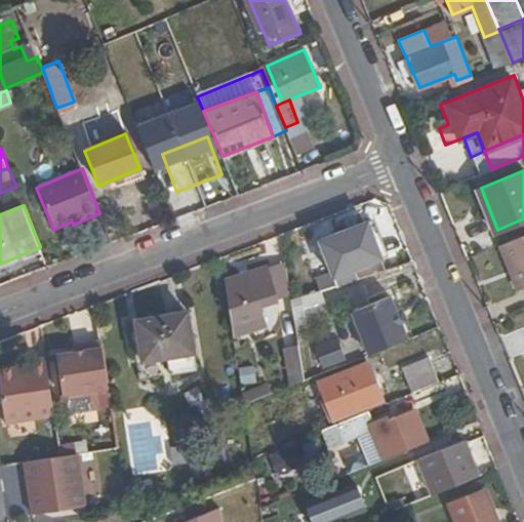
[(380,258),(367,222),(319,239),(332,276),(380,258)]
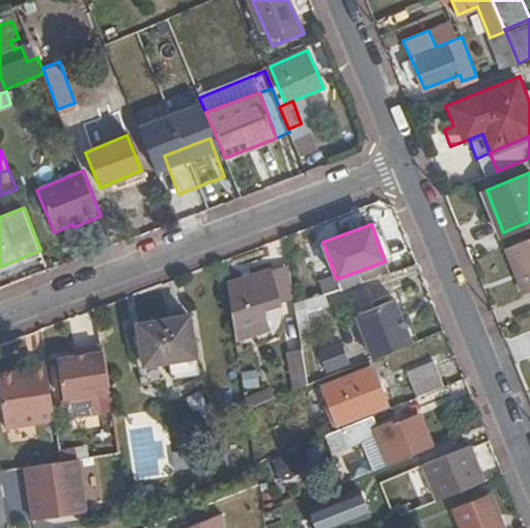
[(529,235),(506,246),(518,276),(524,274),(529,286),(529,235)]
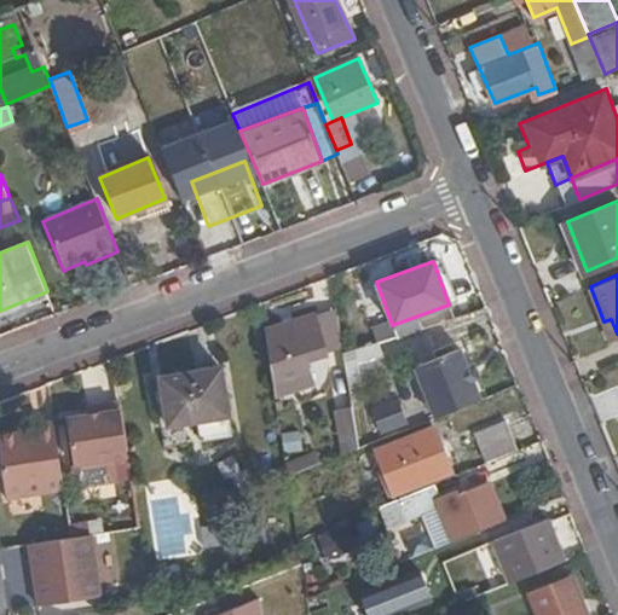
[(342,346),(336,306),(319,313),(331,349),(342,346)]
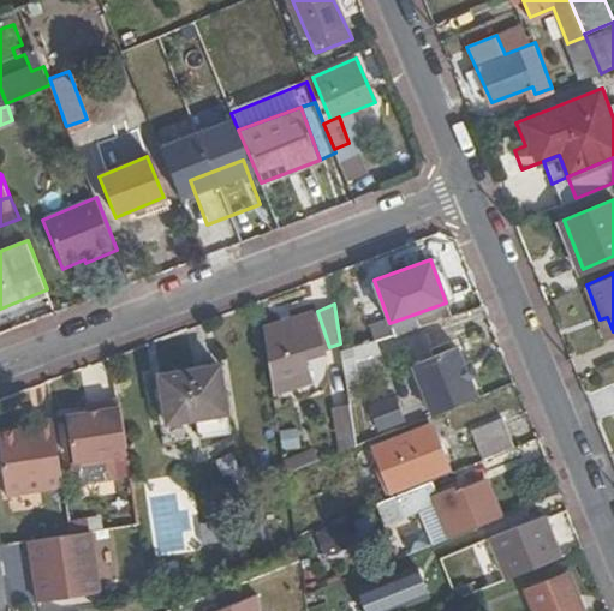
[(329,347),(317,311),(285,322),(286,323),(298,358),(329,347)]
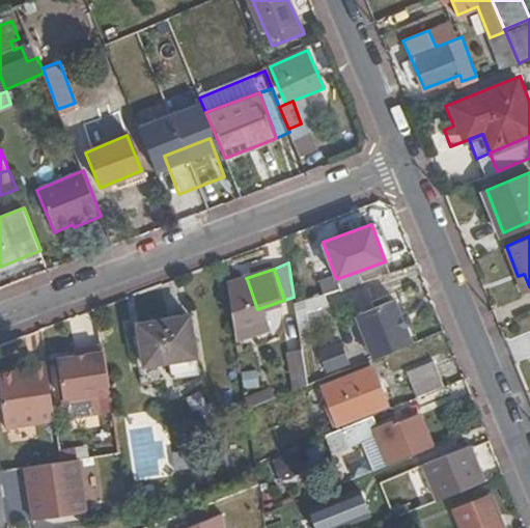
[(524,274),(518,276),(524,290),(529,288),(529,286),(524,274)]
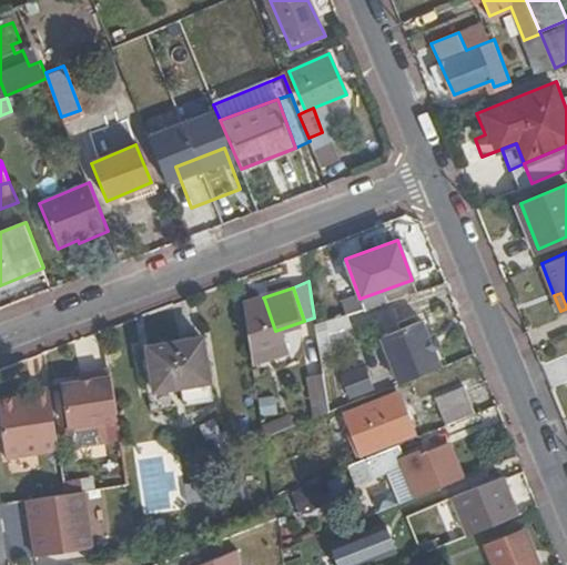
[(275,331),(264,299),(252,303),(264,335),(275,331)]
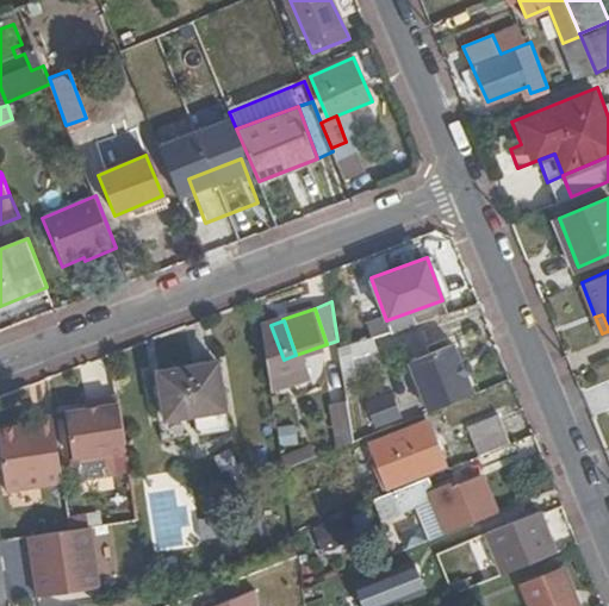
[(348,401),(354,441),(392,425),(380,389),(399,385),(395,369),(409,366),(406,355),(403,344),(397,328),(372,337),(377,353),(341,362),(348,401)]
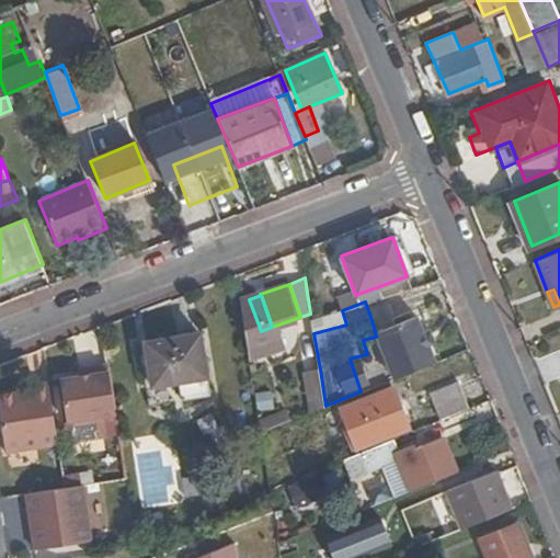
[(395,377),(436,361),(418,314),(376,331),(395,377)]
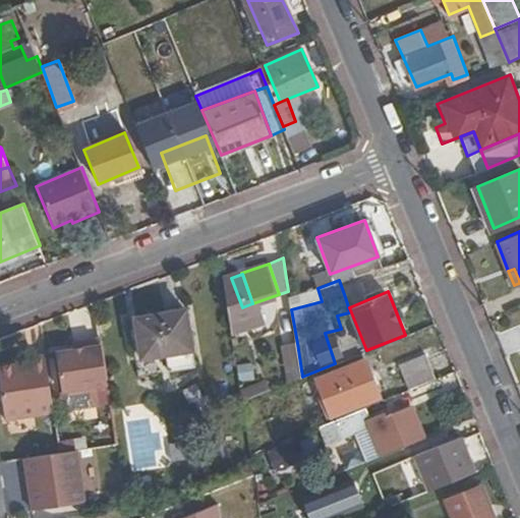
[(197,366),(187,310),(140,318),(148,359),(167,356),(170,371),(197,366)]
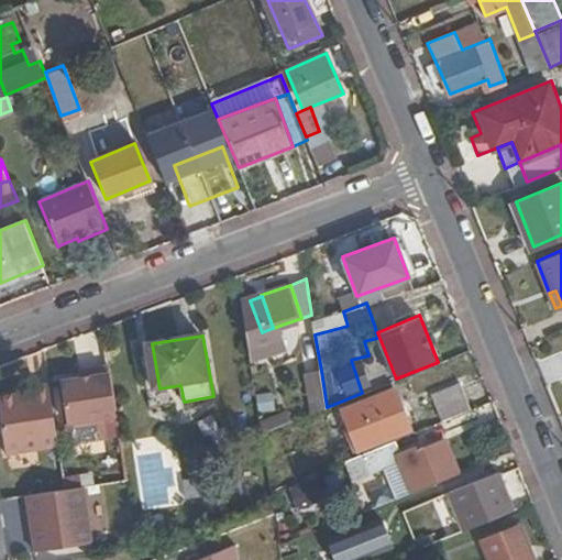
[(117,414),(109,364),(91,368),(92,374),(81,375),(62,379),(69,423),(117,414)]
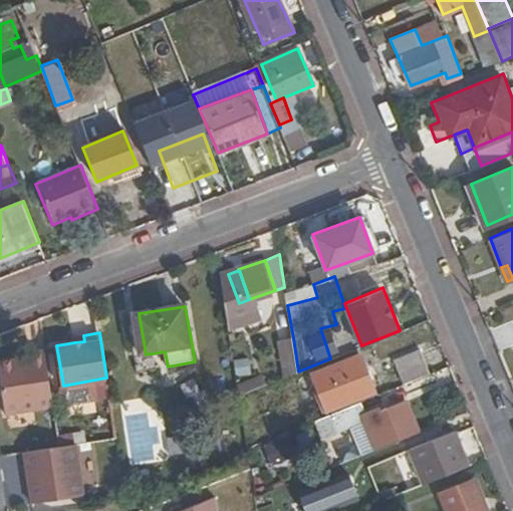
[(277,342),(283,377),(298,371),(293,338),(277,342)]
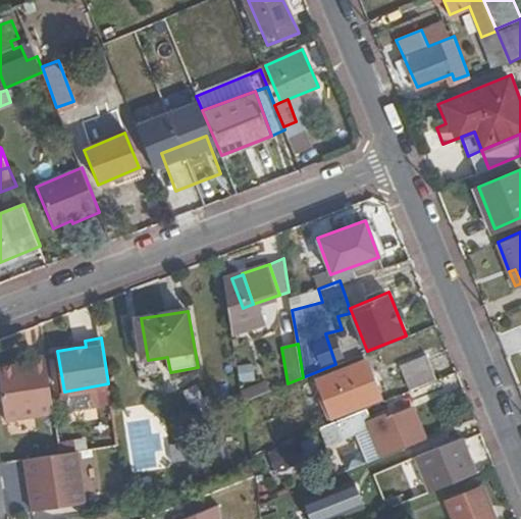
[(55,411),(46,354),(31,356),(32,361),(18,363),(0,365),(0,372),(7,418),(55,411)]
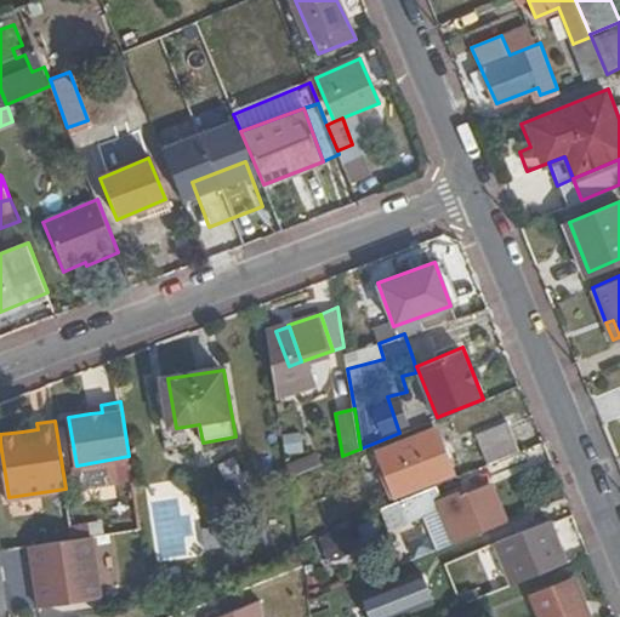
[(491,462),(523,449),(512,422),(481,435),(491,462)]
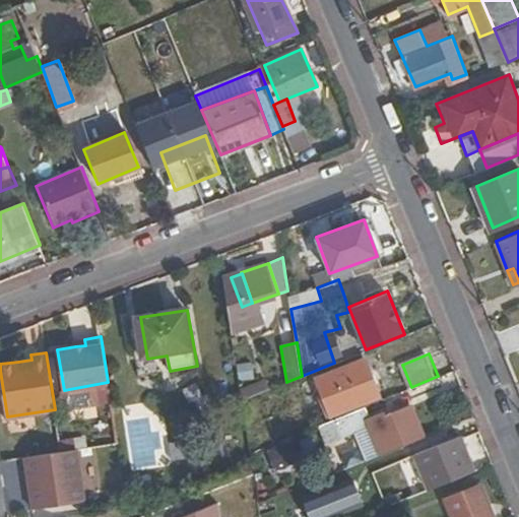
[(313,378),(329,421),(331,419),(344,414),(380,399),(364,358),(313,378)]
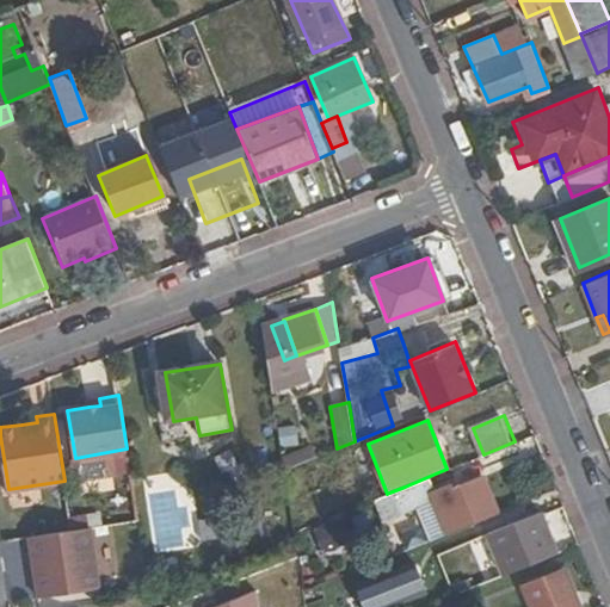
[(73,476),(75,495),(115,489),(112,471),(73,476)]
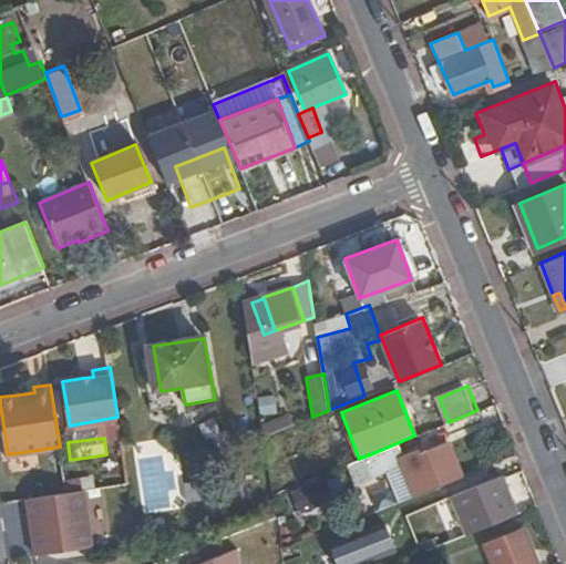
[(414,494),(461,475),(448,441),(419,453),(421,457),(402,464),(414,494)]
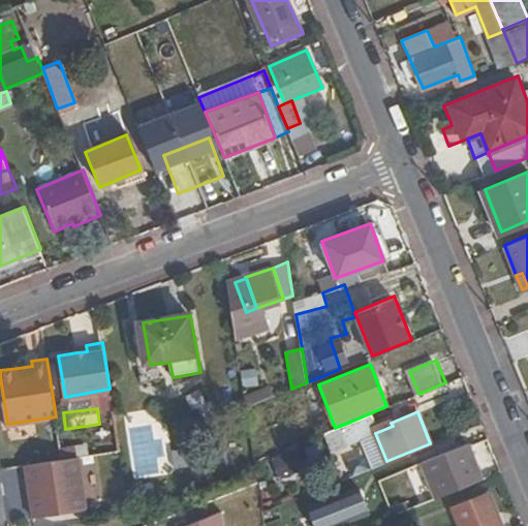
[(350,422),(337,427),(343,445),(358,439),(350,422)]
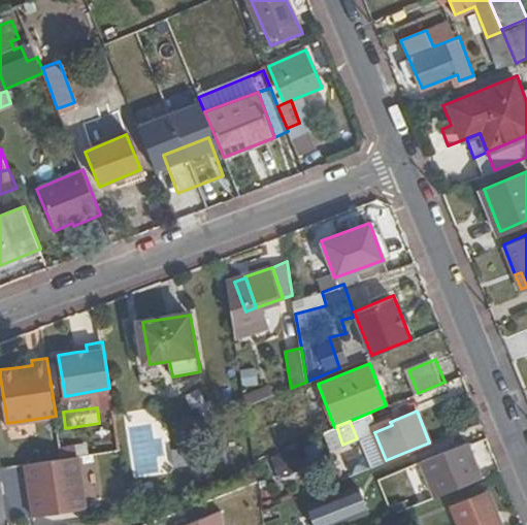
[(268,455),(280,474),(305,460),(295,440),(268,455)]
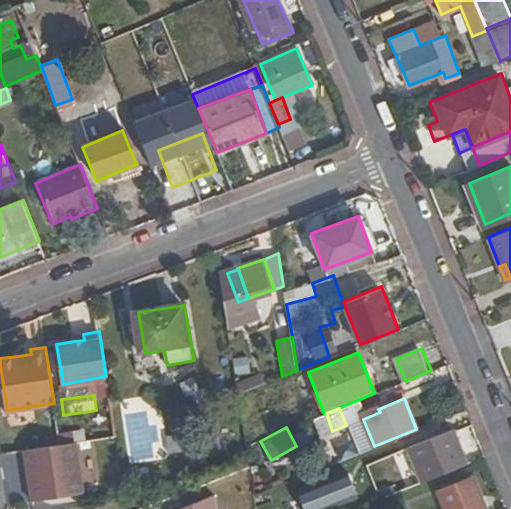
[(420,481),(465,463),(452,429),(406,447),(420,481)]
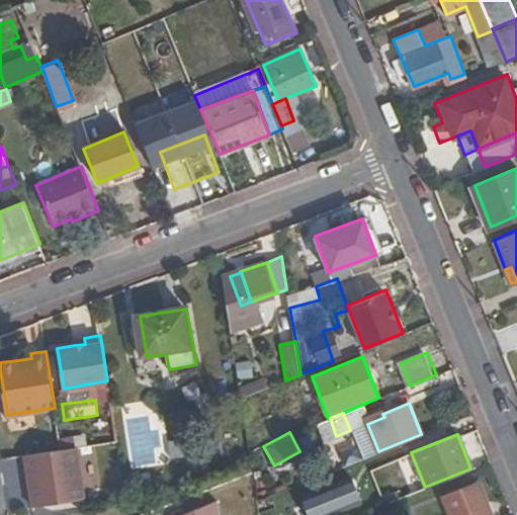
[(59,438),(61,448),(73,446),(72,436),(59,438)]
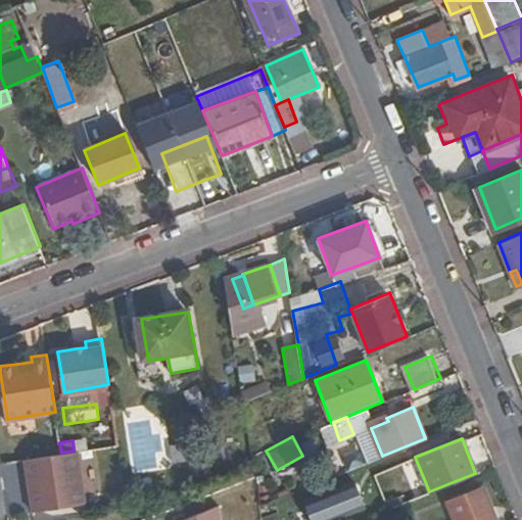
[(61,453),(25,458),(33,510),(87,502),(78,450),(74,451),(61,453)]
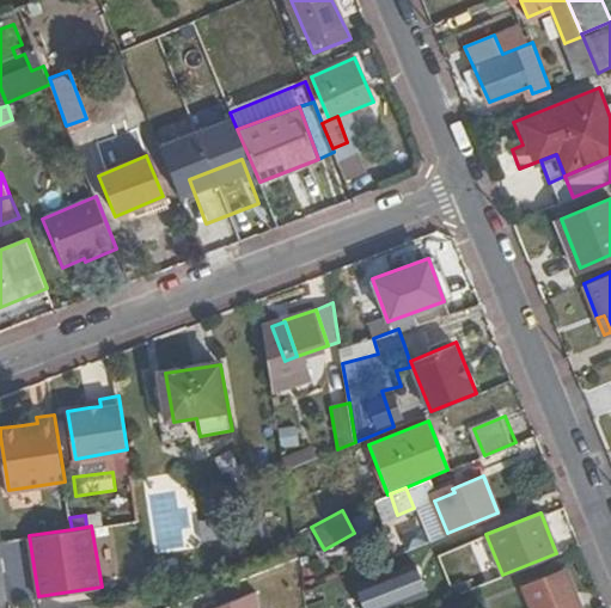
[(360,607),(425,588),(417,563),(352,581),(360,607)]
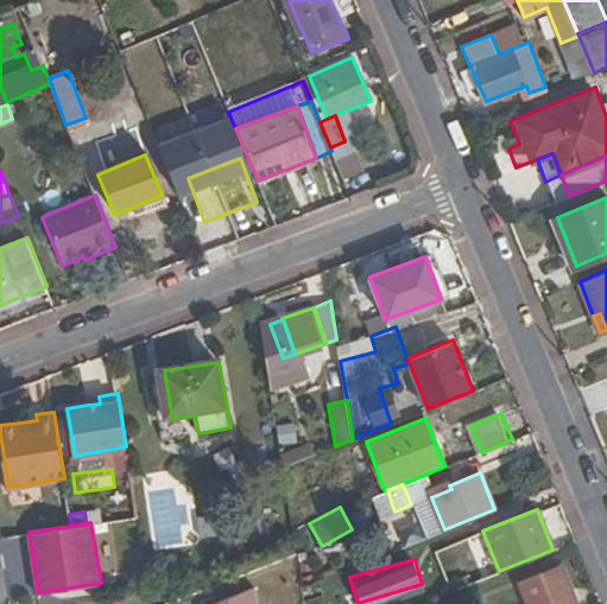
[(582,603),(568,565),(528,580),(536,603),(582,603)]
